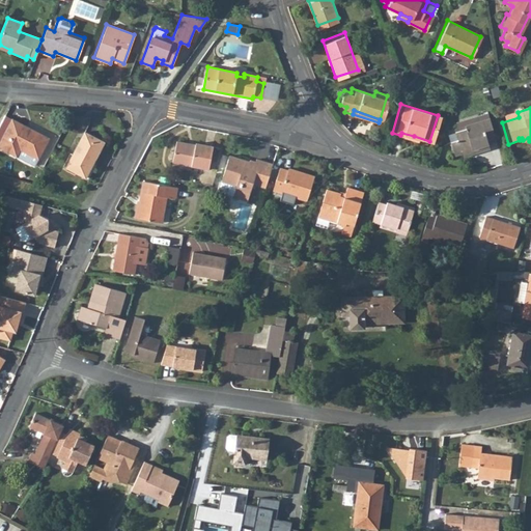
[(518,112),(501,117),(502,122),(519,117),(518,112)]
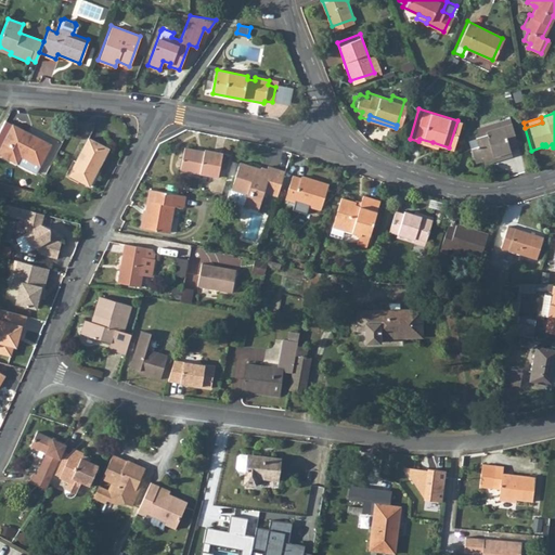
[(499,127),(474,134),(470,134),(474,146),(466,149),(469,162),(477,159),(478,164),(490,160),(489,157),(505,153),(505,152),(514,149),(507,127),(507,125),(506,120),(498,123),(499,127)]
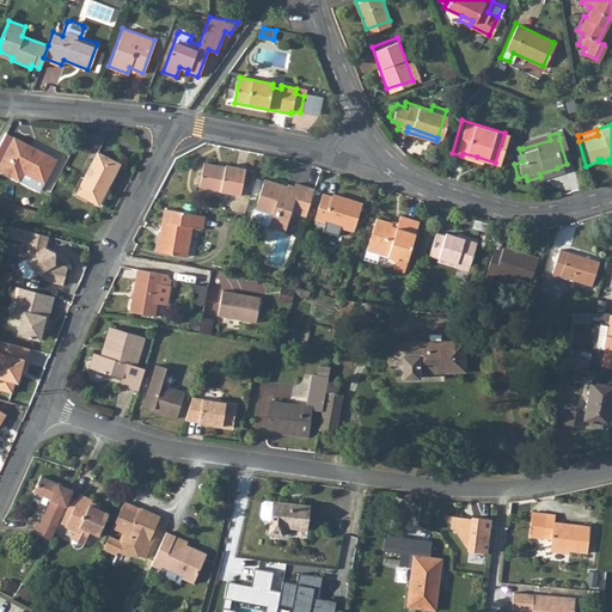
[(13,135),(0,159),(0,169),(38,190),(55,158),(13,135)]
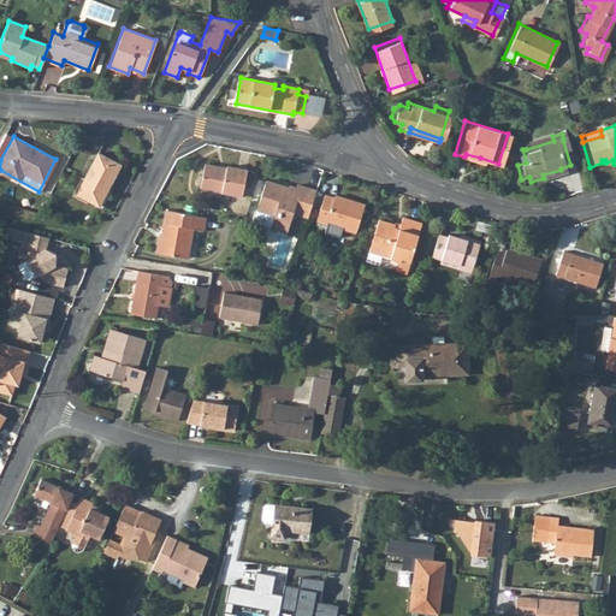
[(552,136),(525,143),(526,149),(554,141),(552,136)]
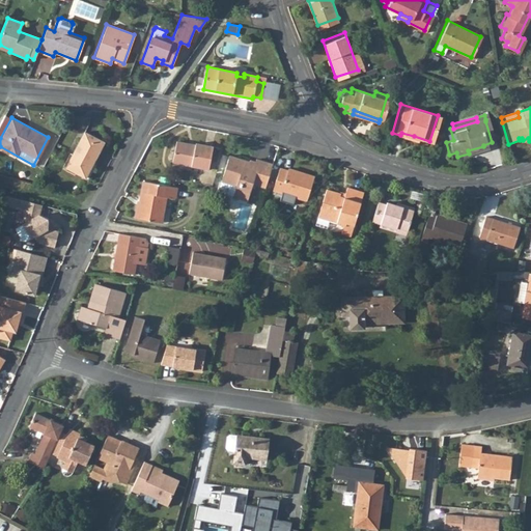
[(82,132),(63,167),(83,177),(102,142),(82,132)]
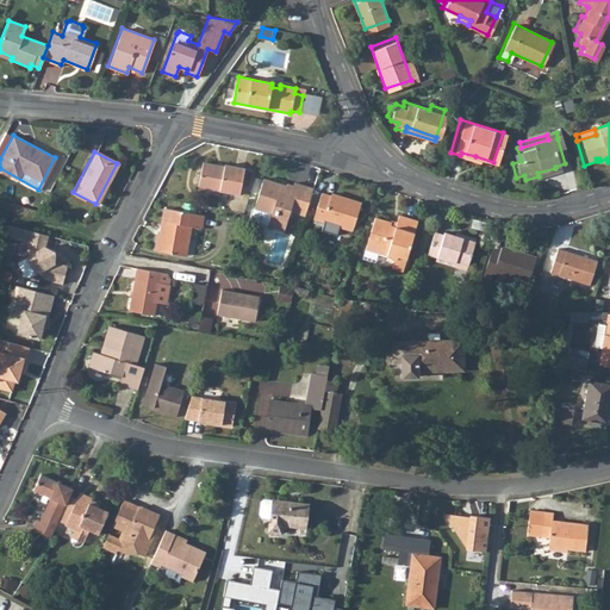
[(201,163),(197,186),(238,194),(243,169),(224,165),(223,169),(213,168),(213,165),(201,163)]
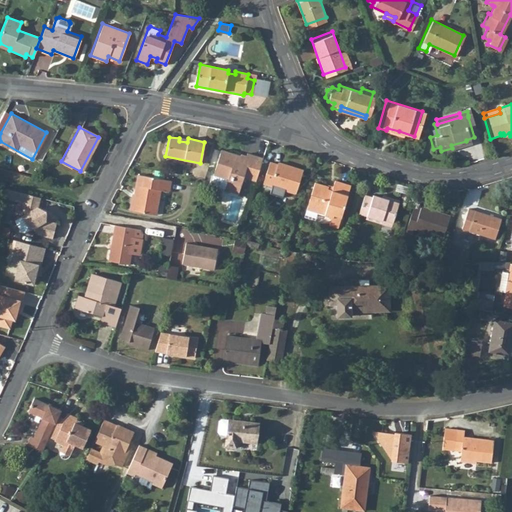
[(240,155),(220,150),(211,186),(245,194),(247,186),(242,185),(244,177),(249,178),(255,155),(247,153),(246,155),(245,160),(239,158),(240,155)]
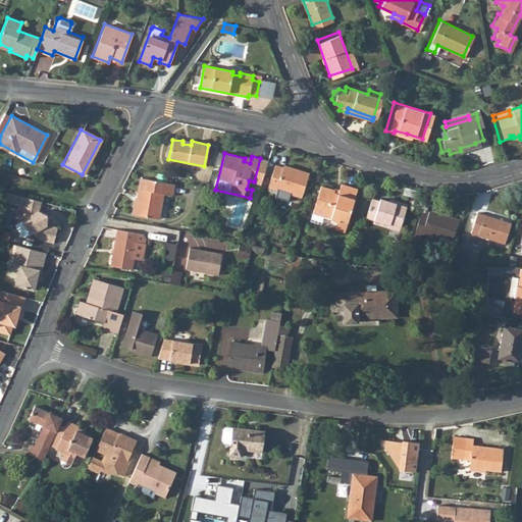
[(294,170),(282,167),(275,164),(268,187),(302,197),(309,172),(294,168),(294,170)]
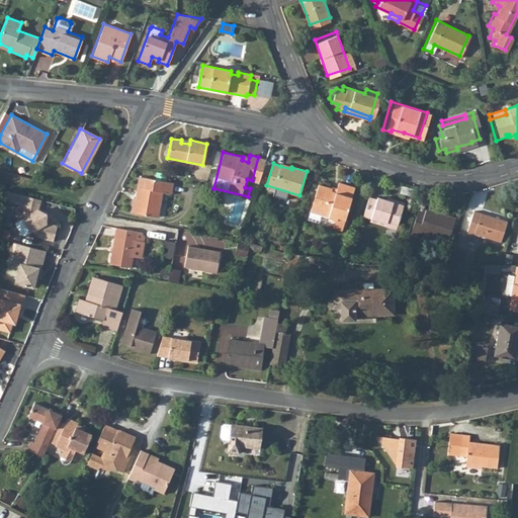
[(136,177),(128,213),(154,218),(158,193),(167,194),(169,184),(136,177)]
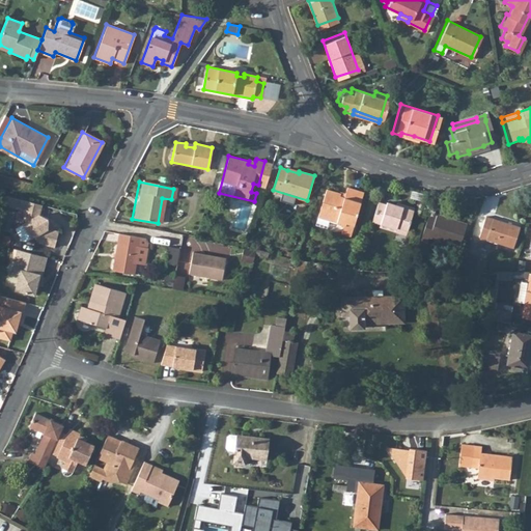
[(340,231),(351,234),(363,191),(347,186),(345,192),(344,196),(338,195),(339,192),(327,188),(318,217),(316,224),(327,227),(329,223),(336,225),(337,222),(343,224),(340,231)]
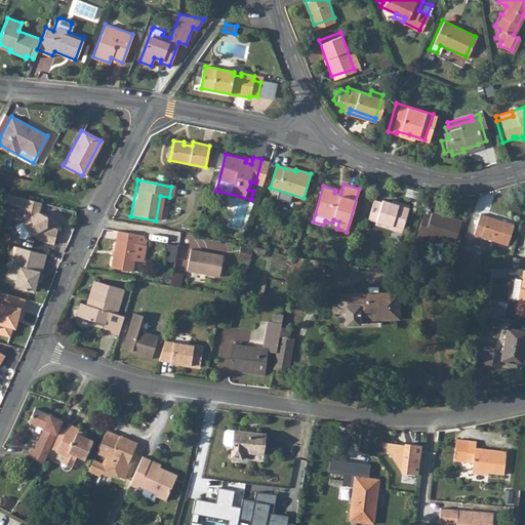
[(42,203),(23,198),(19,207),(25,208),(24,213),(27,219),(15,227),(23,238),(26,239),(35,234),(38,240),(54,244),(58,230),(51,228),(50,232),(47,231),(46,228),(48,227),(48,217),(40,212),(39,211),(42,203)]
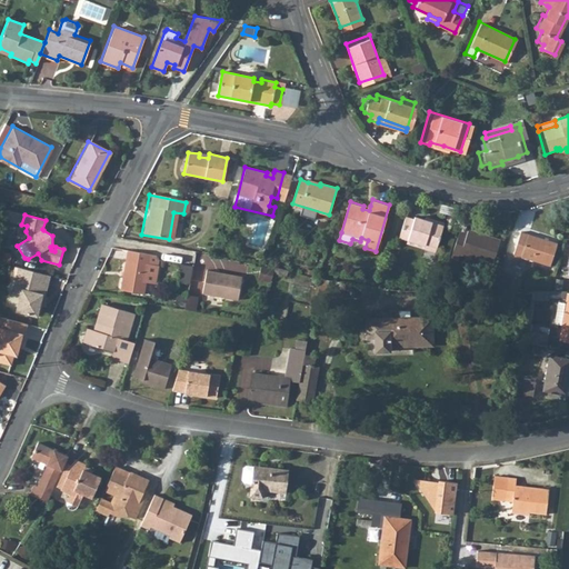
[(399,237),(408,239),(426,243),(437,247),(443,225),(425,219),(415,216),(413,218),(406,216),(399,237)]
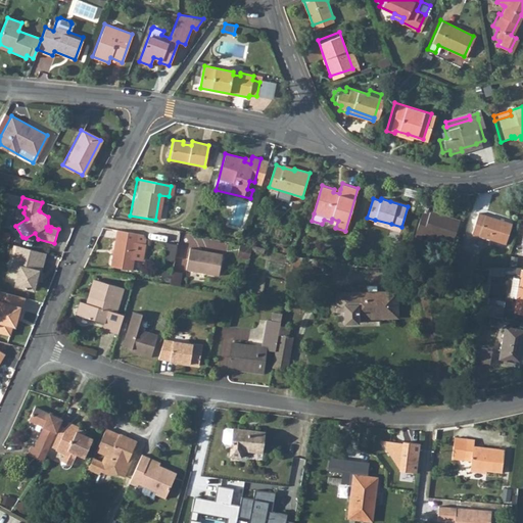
[(424,208),(415,236),(422,238),(424,232),(454,242),(460,221),(424,208)]
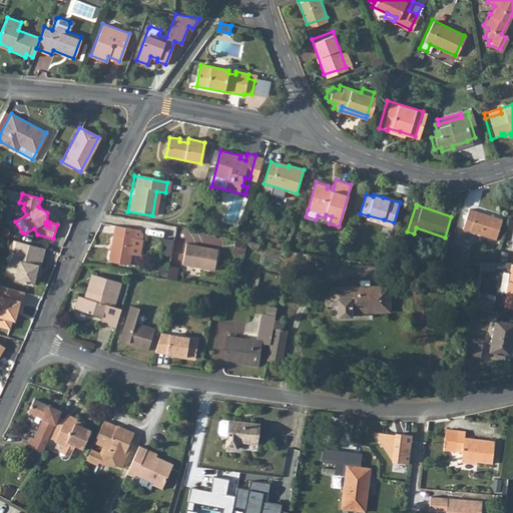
[(470,209),(463,229),(496,240),(503,220),(470,209)]
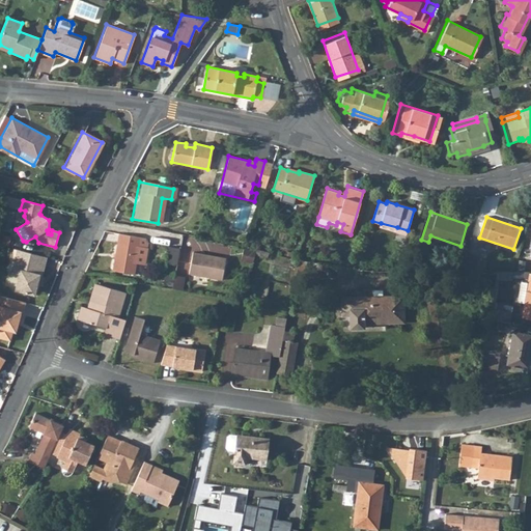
[(397,227),(381,223),(380,226),(407,234),(408,230),(397,227)]
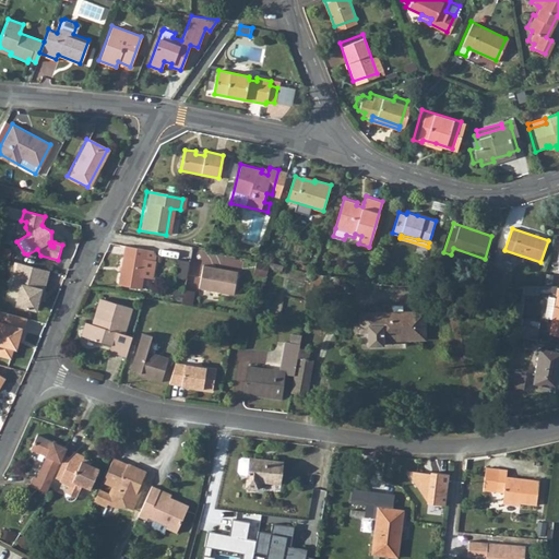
[(151,252),(121,246),(117,274),(116,277),(115,285),(138,289),(143,260),(149,261),(150,256),(151,252)]
